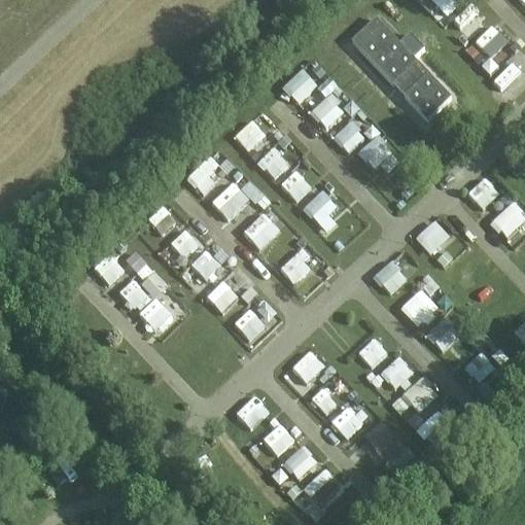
[(454,99),(379,21),(354,43),(431,123),(454,99)]
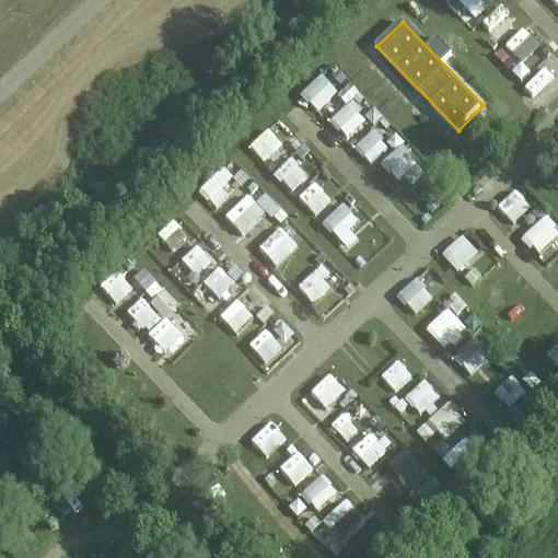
[(512,28),(506,57),(519,60),(515,74),(557,83),(557,81),(557,55),(537,50),(541,34),(512,28)]
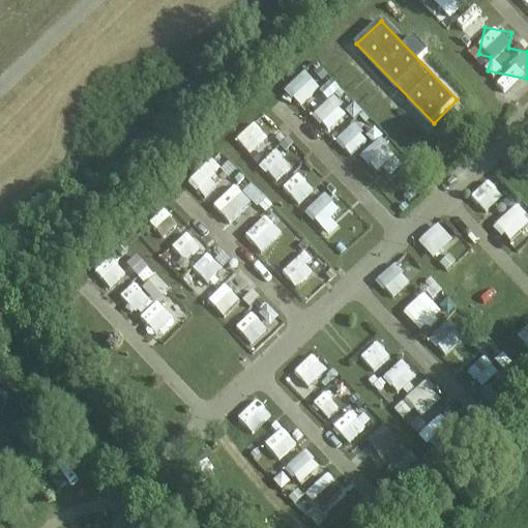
[(303,95),(328,68),(315,57),(290,84),(303,95)]
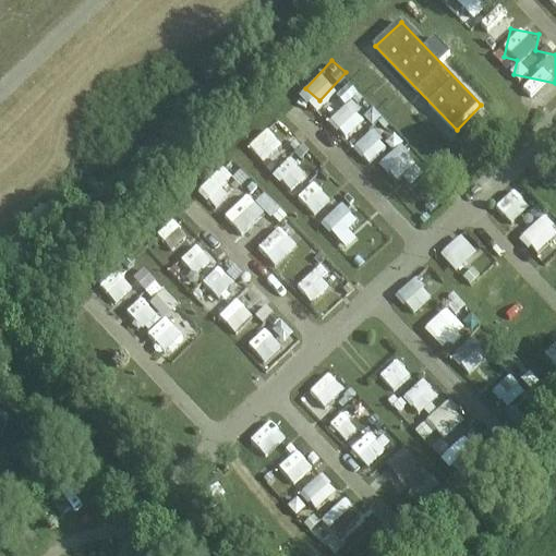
[(328,119),(345,136),(366,117),(350,98),(328,119)]
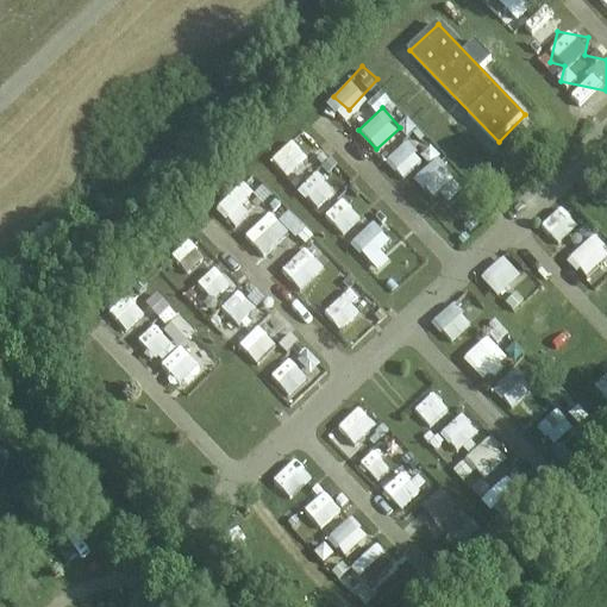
[(286,175),(305,156),(289,139),(269,157),(286,175)]
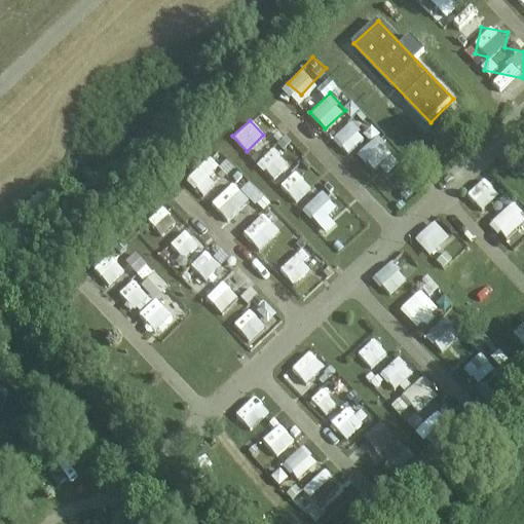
[(335,138),(349,152),(367,135),(351,120),(335,138)]
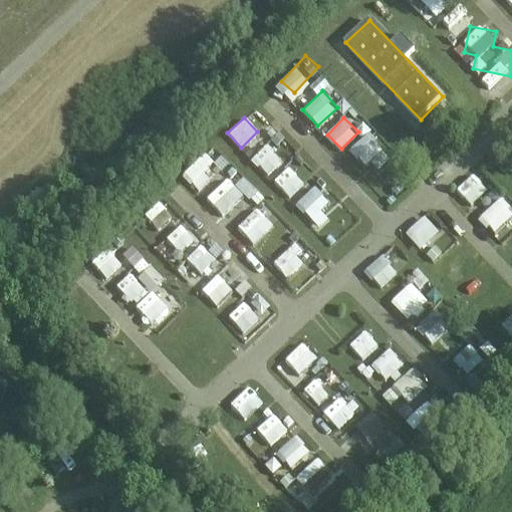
[(353,146),(374,171),(391,158),(369,133),(353,146)]
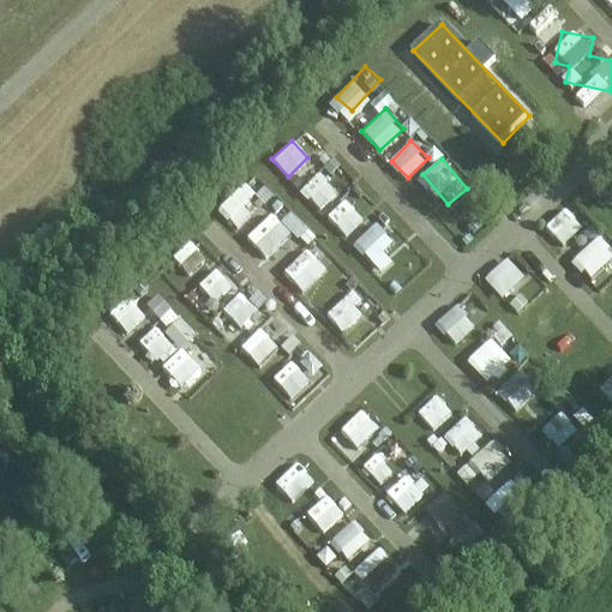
[(319,202),(337,185),(321,168),(304,185),(319,202)]
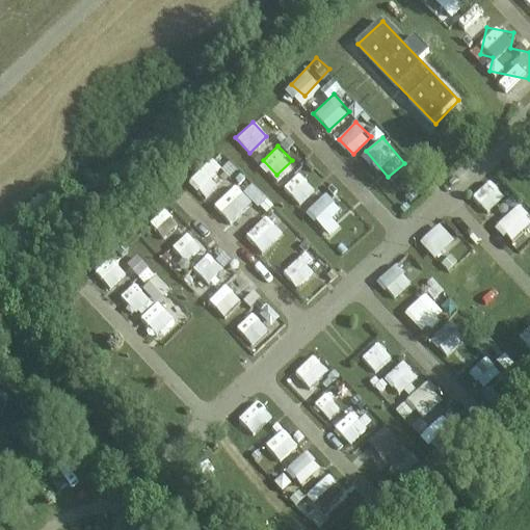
[(209,194),(236,170),(219,153),(193,178),(209,194)]
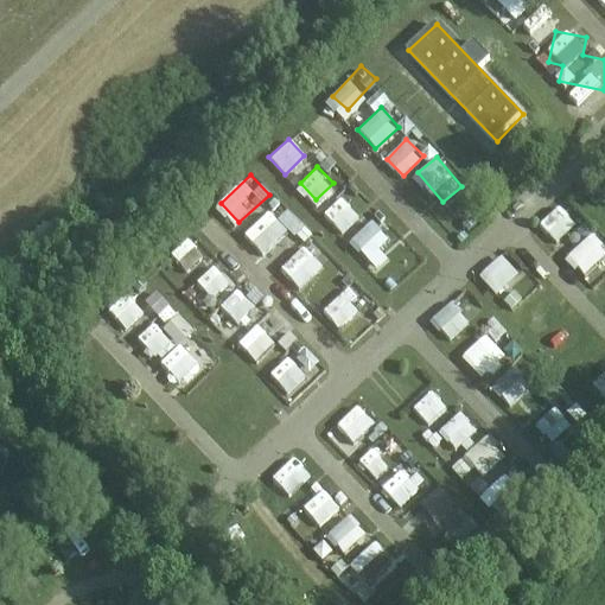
[(339,229),(357,208),(338,192),(320,214),(339,229)]
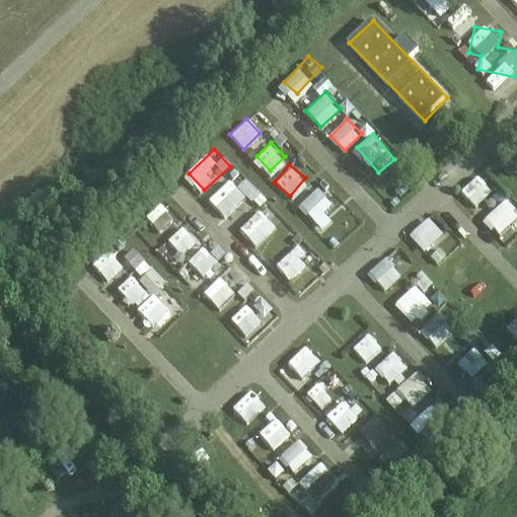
[(248,193),(255,200),(262,194),(237,169),(208,199),(225,216),(248,193)]
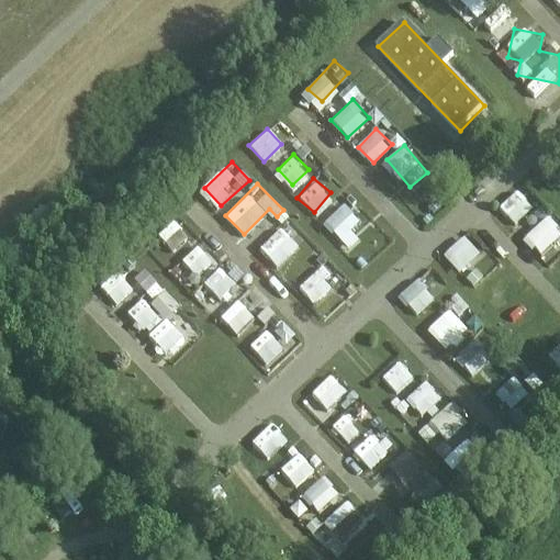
[(517,189),(503,202),(521,220),(535,206),(517,189)]
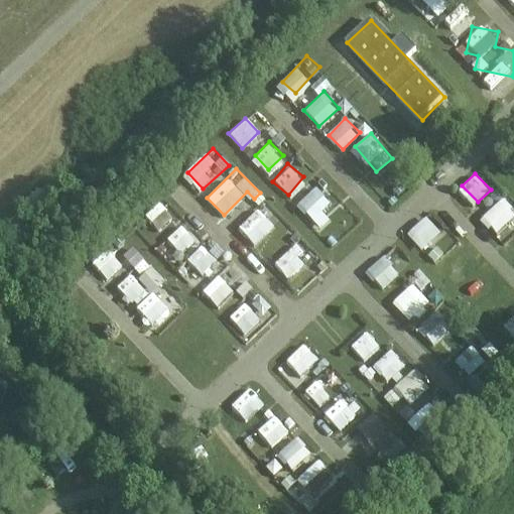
[(315,187),(298,204),(314,221),(332,205),(315,187)]
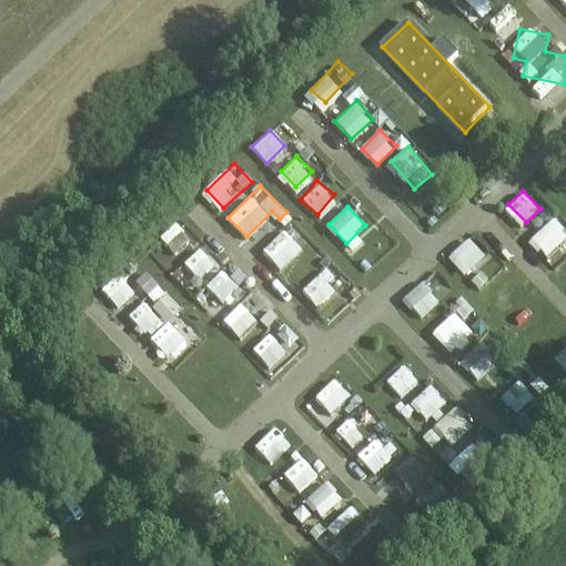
[(559,246),(565,253),(565,221),(557,212),(529,239),(547,258),(559,246)]
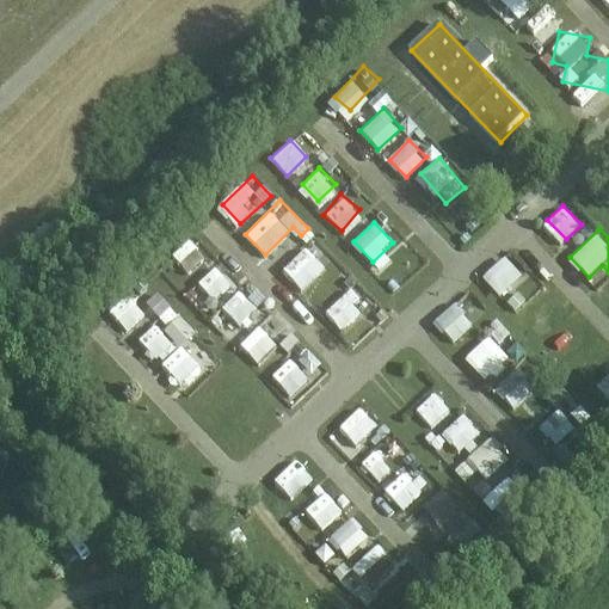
[(172,254),(189,271),(207,254),(189,237),(172,254)]
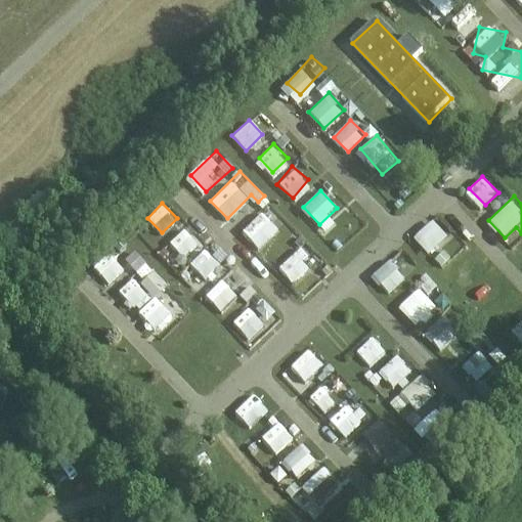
[(414,235),(430,254),(451,235),(435,217),(414,235)]
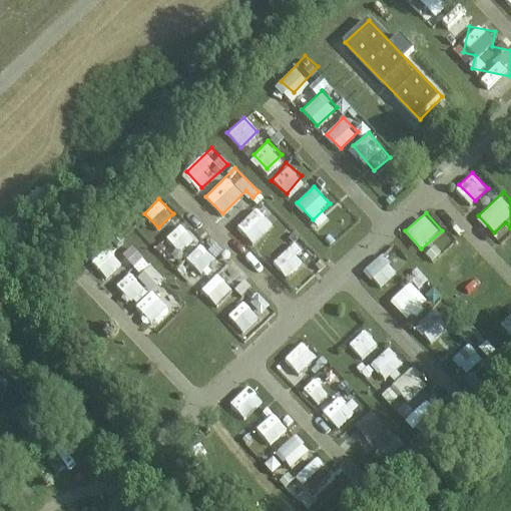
[(182,222),(165,236),(178,252),(195,238),(182,222)]
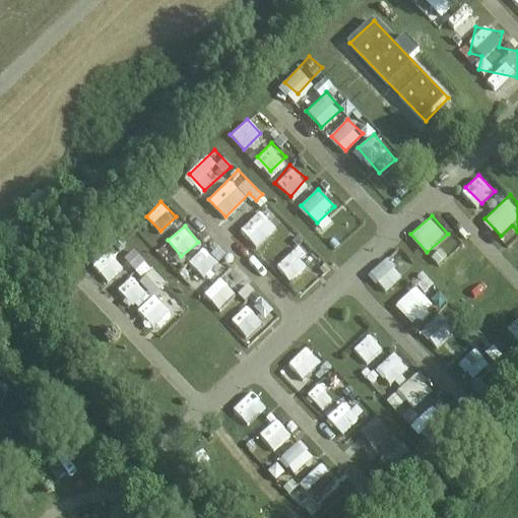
[(275,263),(290,280),(317,258),(302,241),(275,263)]
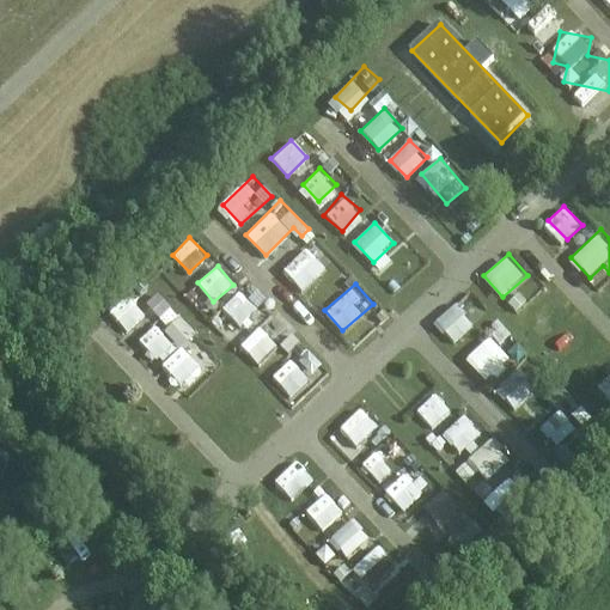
[(223,307),(241,325),(258,309),(241,290),(223,307)]
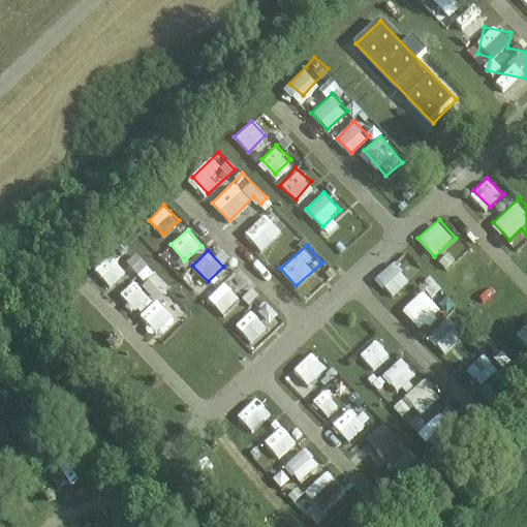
[(136,252),(125,264),(159,298),(171,286),(136,252)]
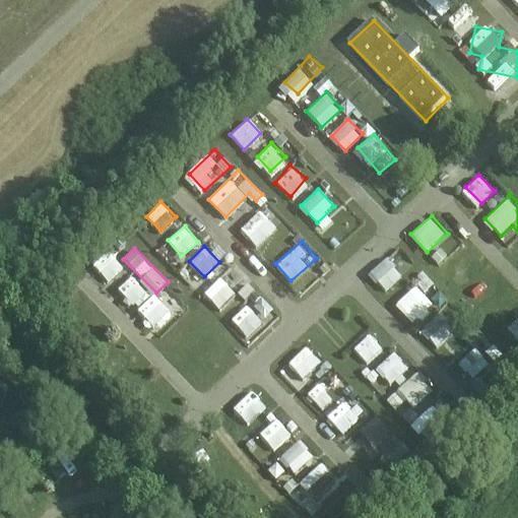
[(93,261),(108,281),(126,269),(112,249),(93,261)]
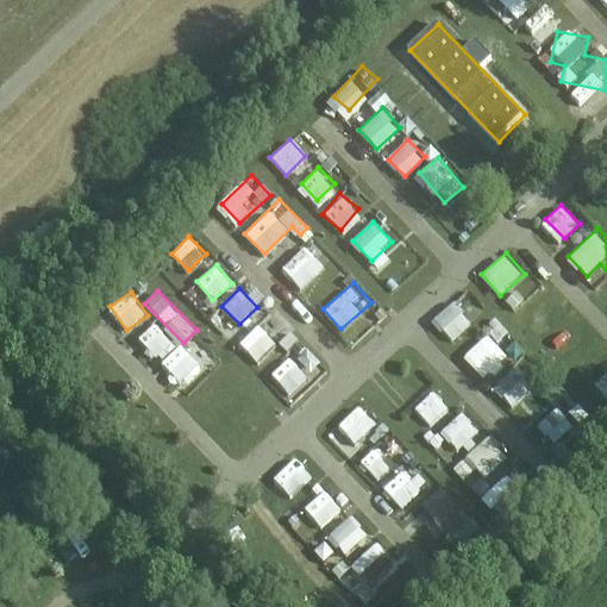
[(450,339),(471,323),(456,301),(435,318),(450,339)]
